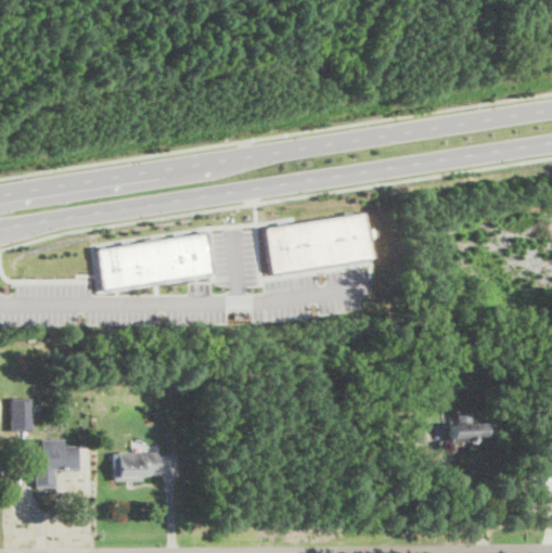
[(265,229),(270,273),(370,257),(363,214),(265,229)]
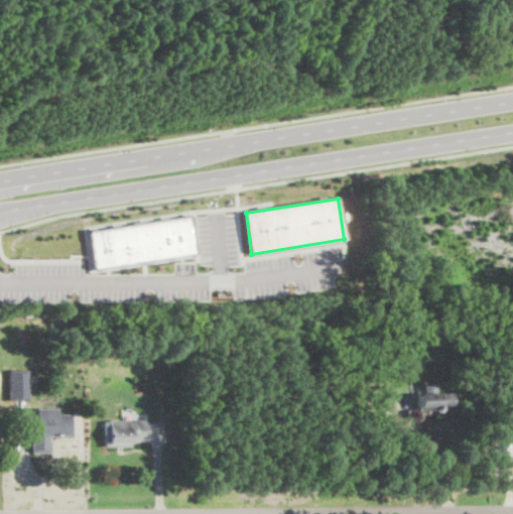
[(90,232),(96,269),(200,254),(195,217),(90,232)]
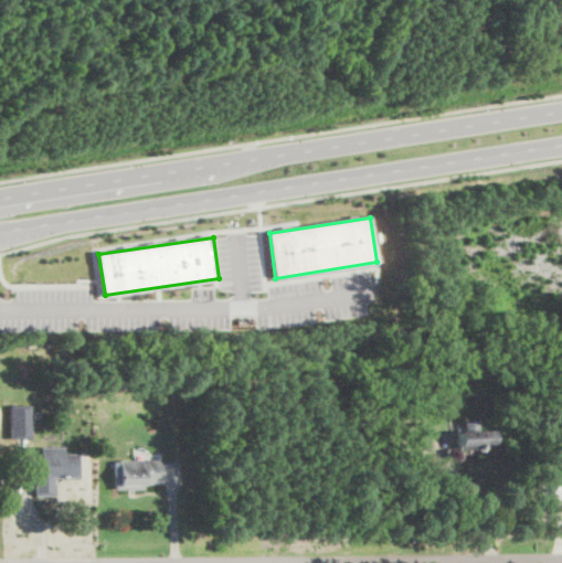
[(12,438),(33,438),(33,405),(12,405),(12,438)]
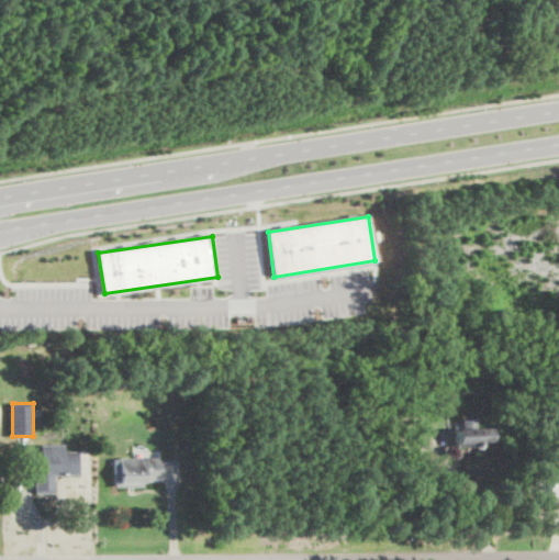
[(457,446),(500,446),(500,418),(465,418),(465,428),(457,428),(457,446)]
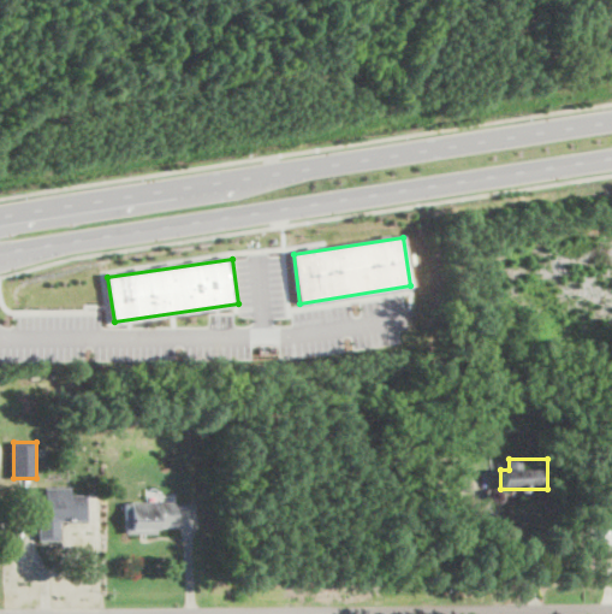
[(64,521),(91,521),(91,495),(77,495),(77,488),(40,488),(41,541),(64,541),(64,521)]
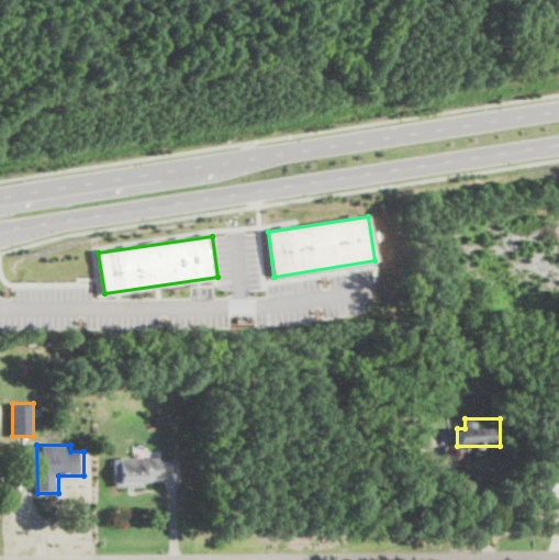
[(163,486),(163,457),(115,457),(115,486),(163,486)]
